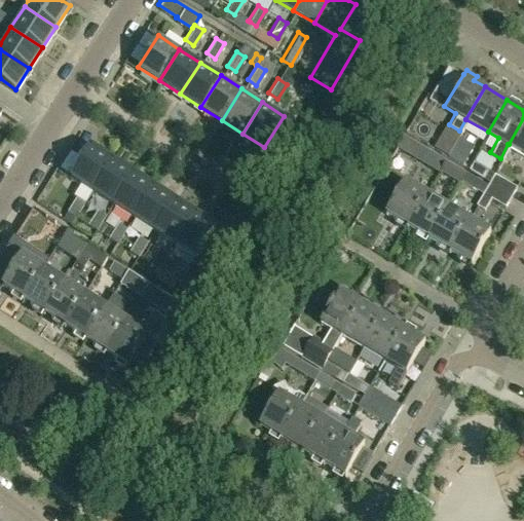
[(523,118),(509,144),(523,153),(523,118)]
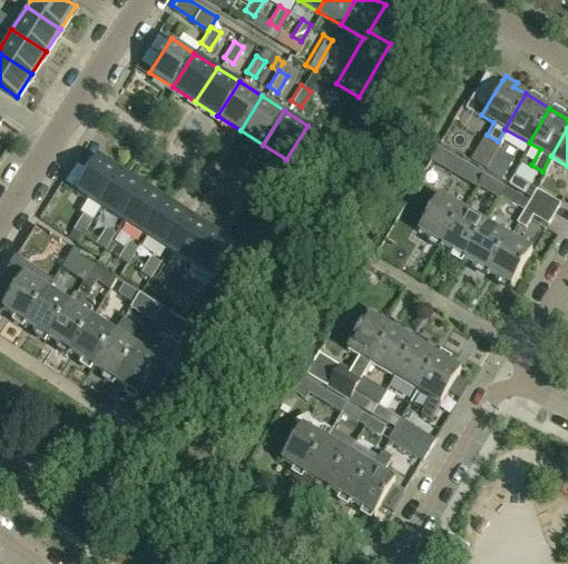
[(76,189),(98,204),(120,170),(97,156),(76,189)]
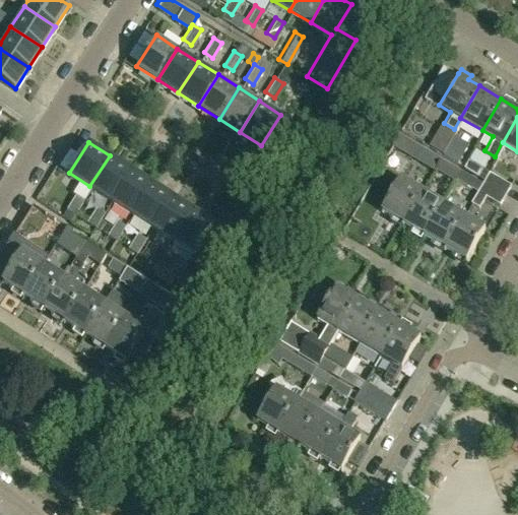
[(433,152),(418,144),(413,151),(429,161),(433,152)]
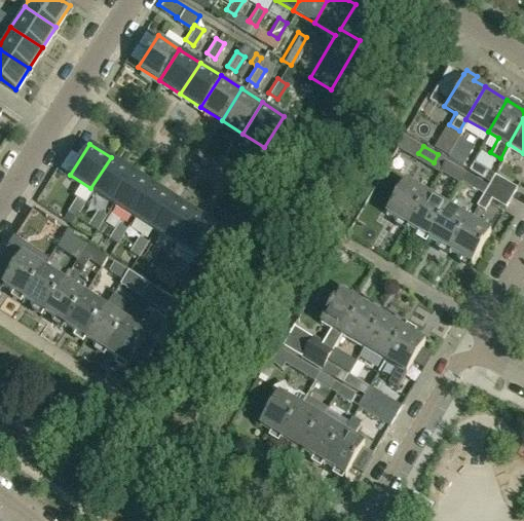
[(447,154),(461,163),(465,155),(451,147),(447,154)]
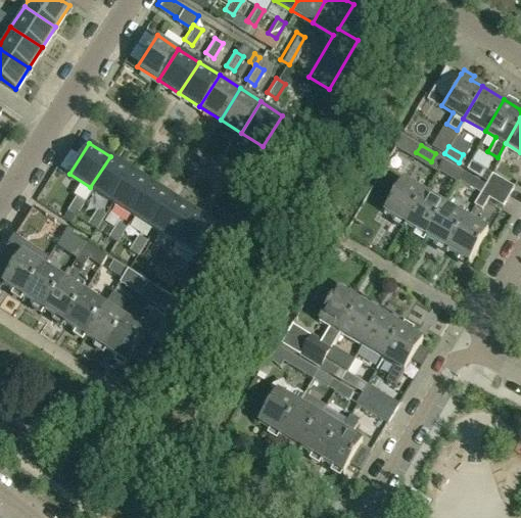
[(131,170),(110,156),(90,187),(110,200),(131,170)]
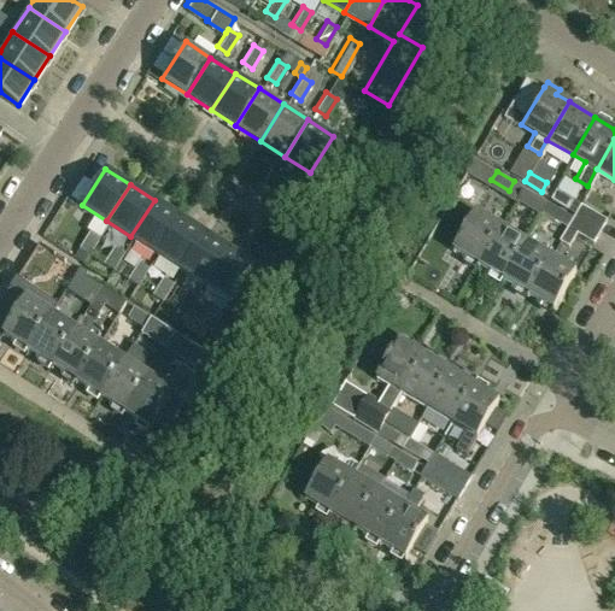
[(539,195),(522,186),(516,195),(533,205),(539,195)]
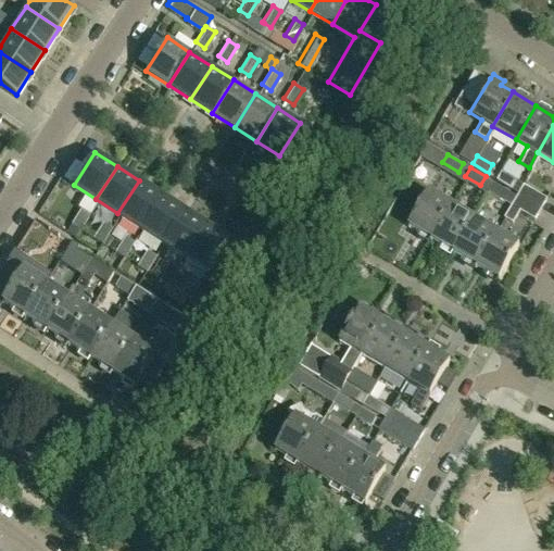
[(516,190),(521,182),(500,168),(494,177),(516,190)]
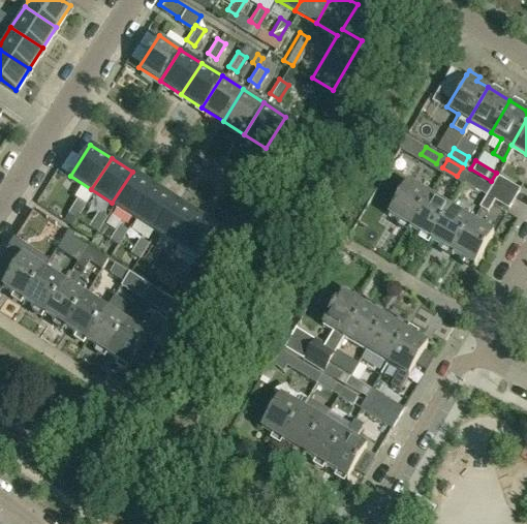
[(112,203),(133,216),(153,185),(132,172),(112,203)]
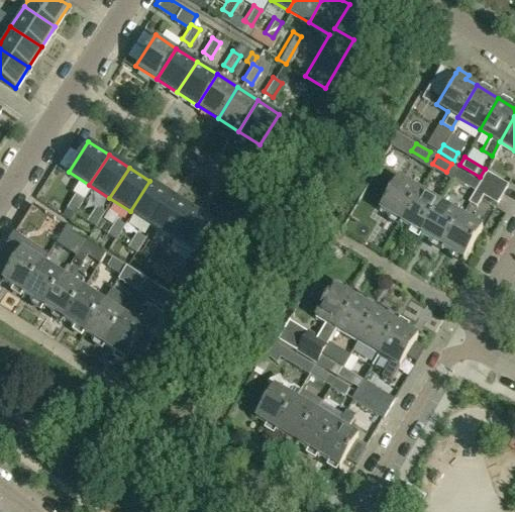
[(473,177),(457,168),(453,176),(468,184),(473,177)]
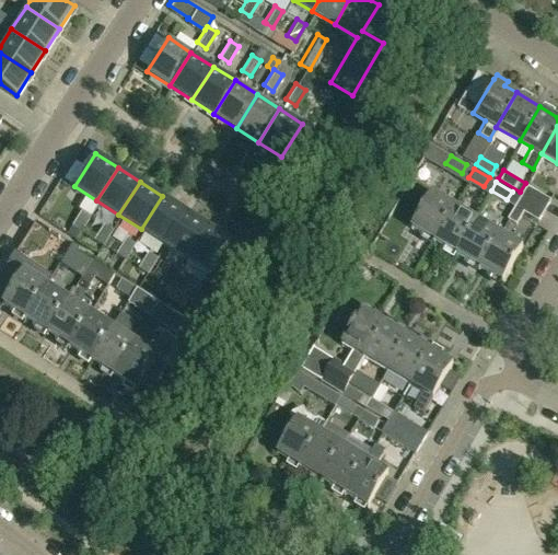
[(525,183),(520,192),(544,206),(549,197),(525,183)]
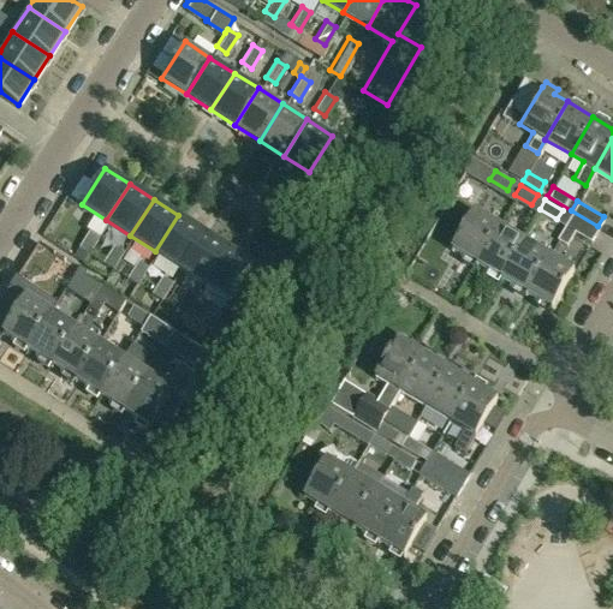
[(450,244),(474,260),(497,221),(471,207),(450,244)]
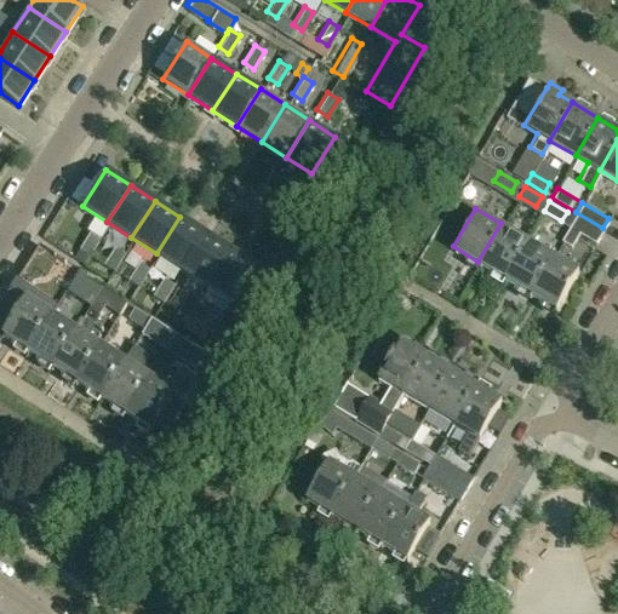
[(595,241),(602,228),(576,212),(560,239),(570,245),(578,231),(595,241)]
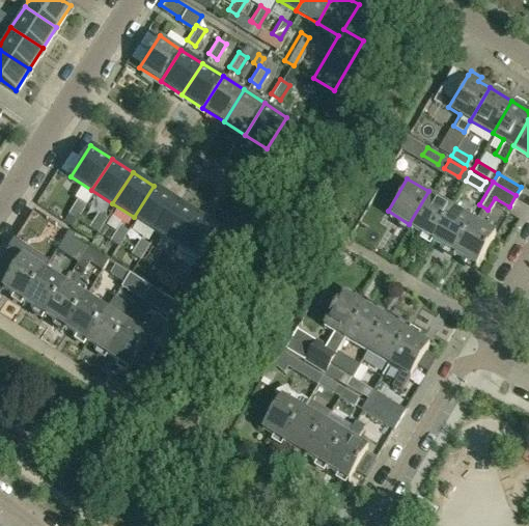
[(175,199),(154,186),(134,217),(155,230),(175,199)]
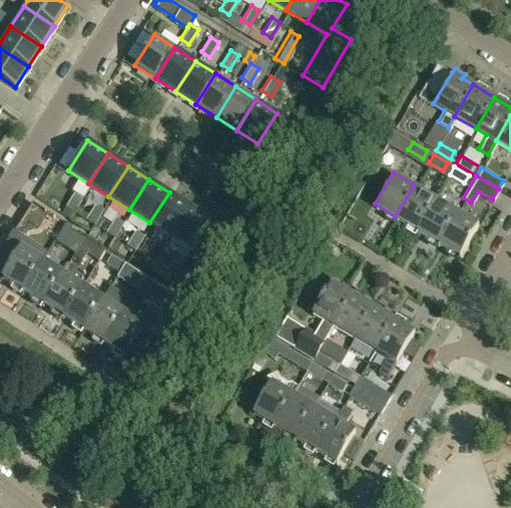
[(416,228),(435,197),(414,184),(395,216),(416,228)]
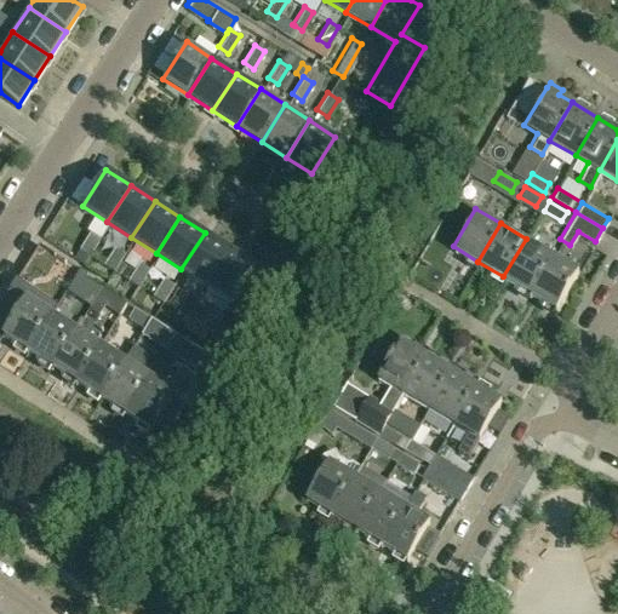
[(89,253),(101,235),(91,229),(80,247),(89,253)]
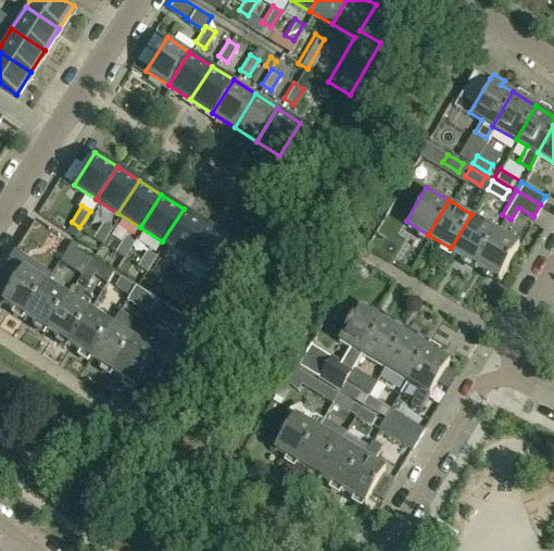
[(205,222),(184,209),(162,241),(184,255),(205,222)]
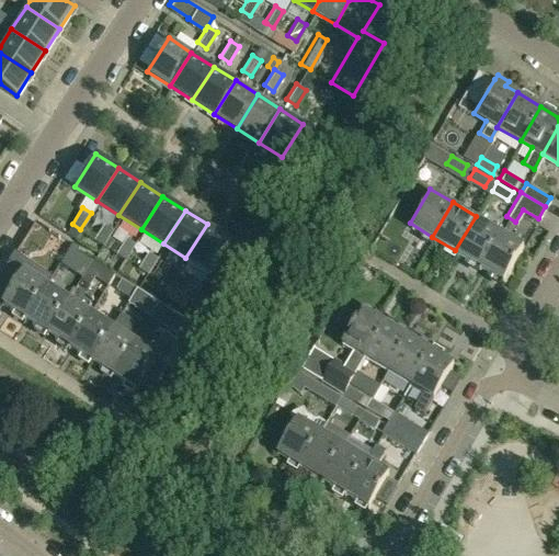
[(455,250),(478,263),(499,229),(476,216),(455,250)]
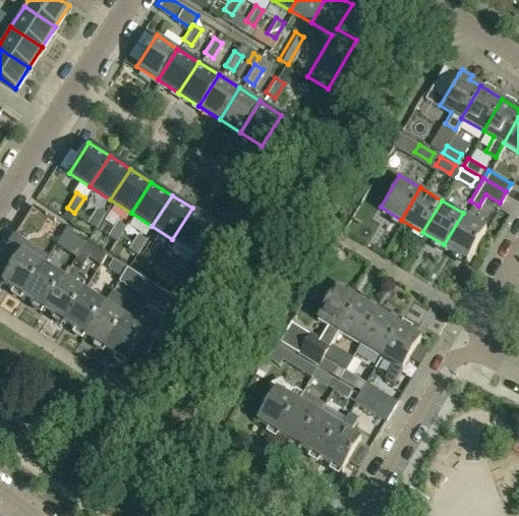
[(95,226),(105,211),(97,206),(88,221),(95,226)]
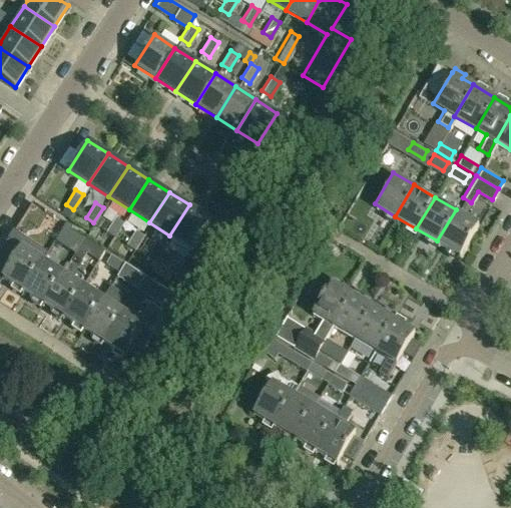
[(209,217),(189,204),(169,235),(190,248),(209,217)]
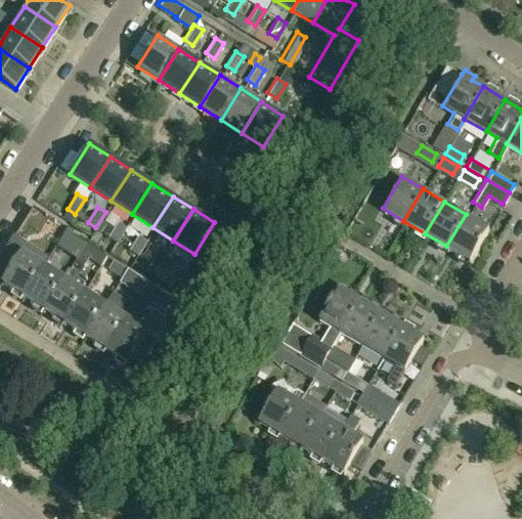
[(468,259),(487,227),(466,214),(446,246),(468,259)]
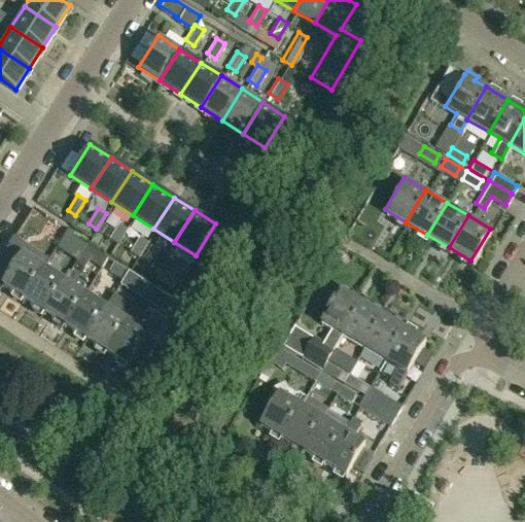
[(116,241),(127,227),(118,221),(109,237),(116,241)]
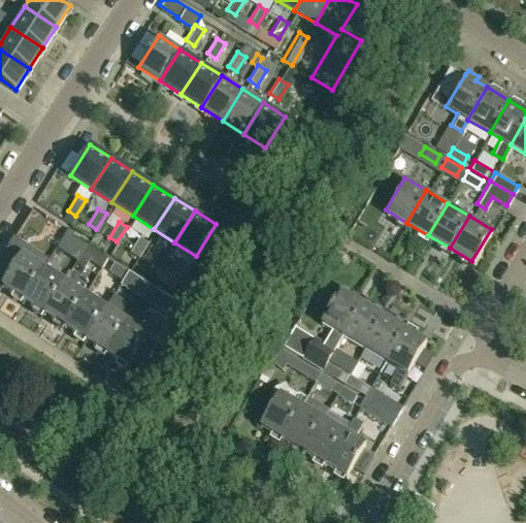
[(72,234),(74,232),(67,227),(60,238),(56,244),(63,250),(72,234)]
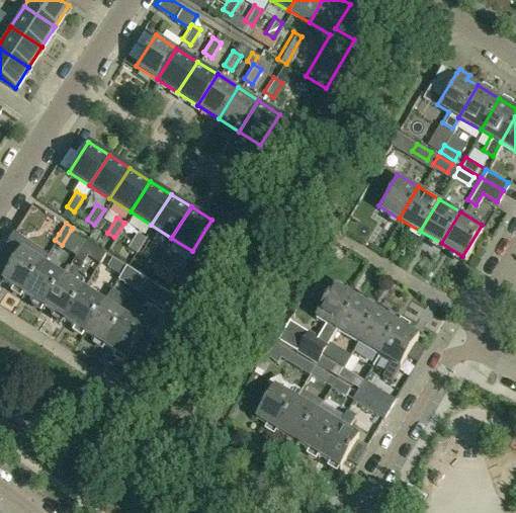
[(1,277),(21,290),(41,260),(47,251),(13,230),(8,239),(20,247),(1,277)]
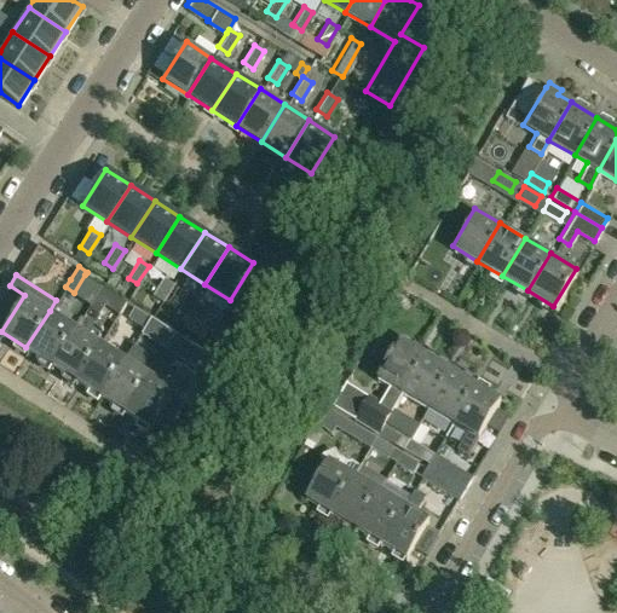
[(162,299),(173,282),(163,276),(153,294),(162,299)]
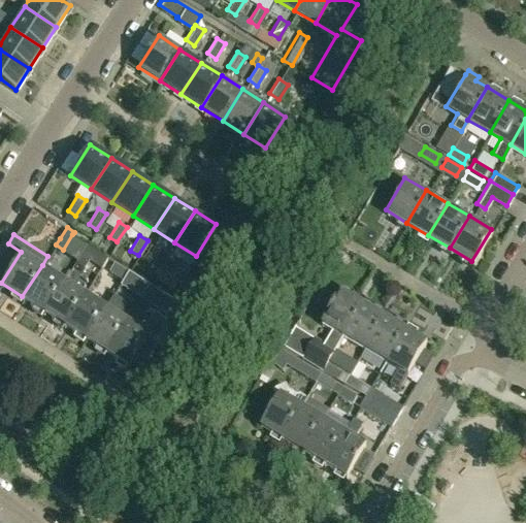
[(106,257),(93,248),(88,256),(101,264),(106,257)]
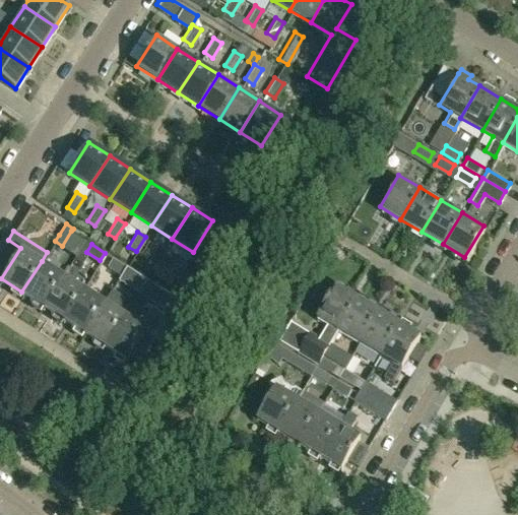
[(156,264),(166,250),(158,245),(148,260),(156,264)]
